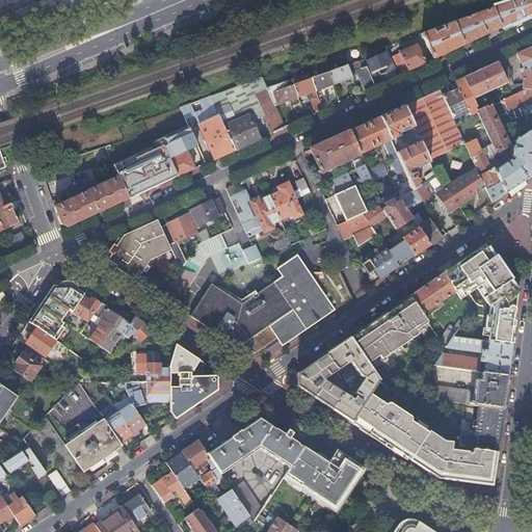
[(531,0),(522,0),(493,9),(501,28),(521,19),(531,14),(531,0)]
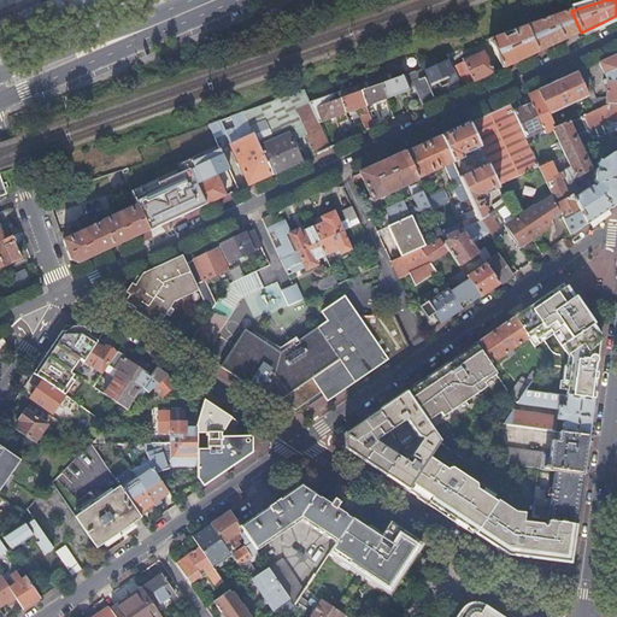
[(28,27),(54,21),(51,1),(24,6),(28,27)]
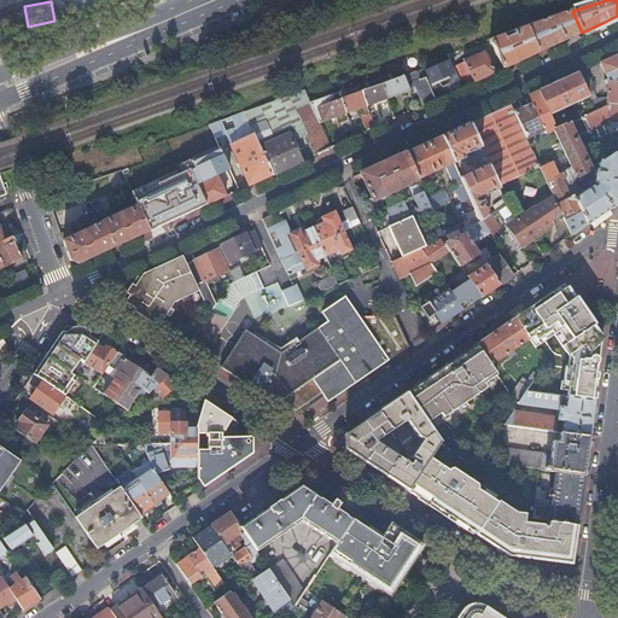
[(582,33),(572,11),(528,27),(540,52),(554,45),(582,33)]
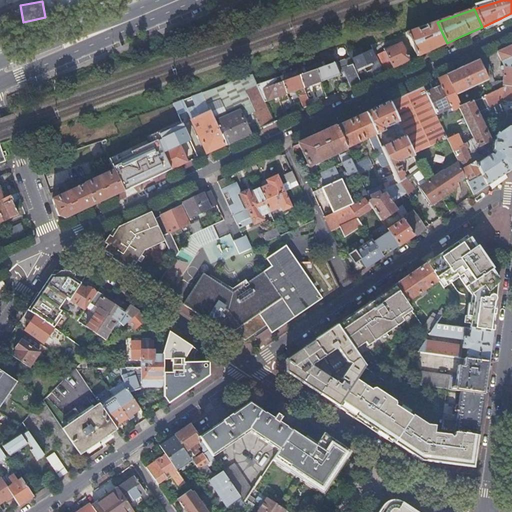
[(447,43),(437,22),(425,26),(426,27),(426,29),(418,32),(417,30),(417,29),(406,33),(417,57),(447,43)]
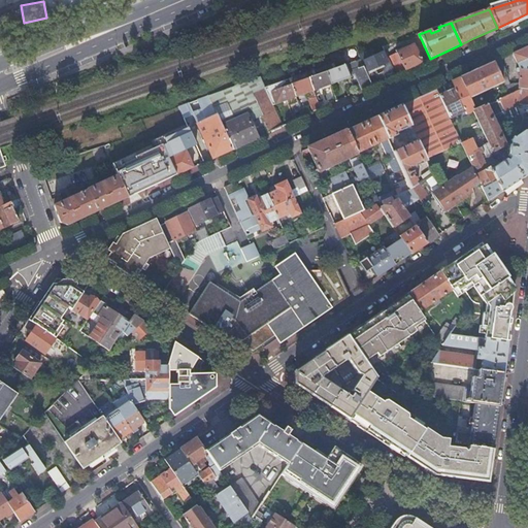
[(410,68),(422,63),(413,43),(409,44),(410,47),(391,57),(398,73),(410,68)]
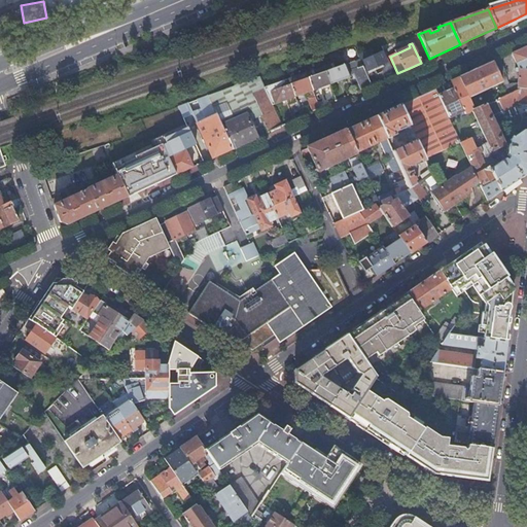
[(389,62),(382,47),(357,56),(360,61),(360,63),(381,53),(386,63),(389,62)]
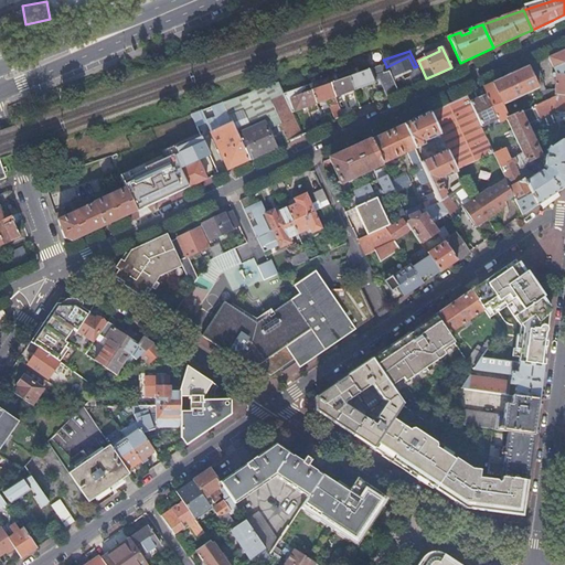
[(564,51),(555,55),(548,59),(555,74),(553,74),(553,77),(555,78),(554,89),(544,92),(540,93),(541,95),(544,102),(557,96),(564,96),(564,51)]
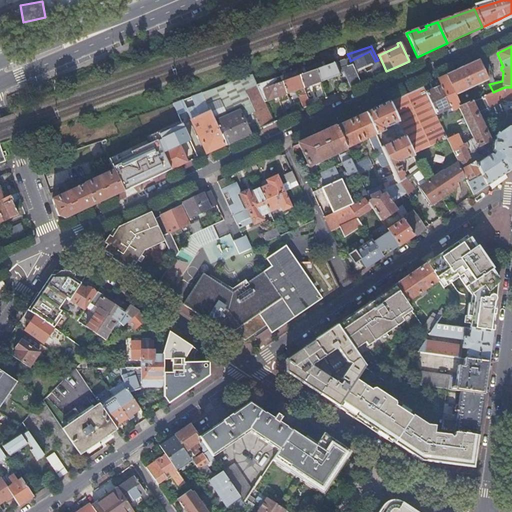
[(383,73),(378,60),(375,61),(370,51),(350,61),(360,83),(370,78),(383,73)]
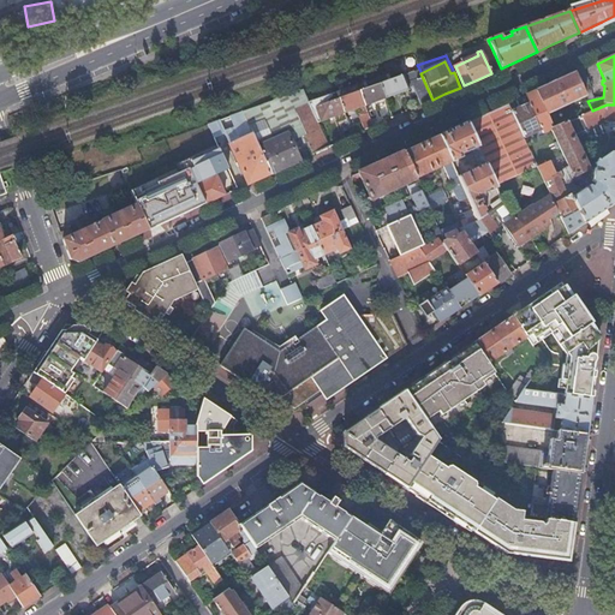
[(421,71),(417,65),(378,79),(380,84),(386,100),(408,91),(406,84),(417,81),(415,73),(421,71)]
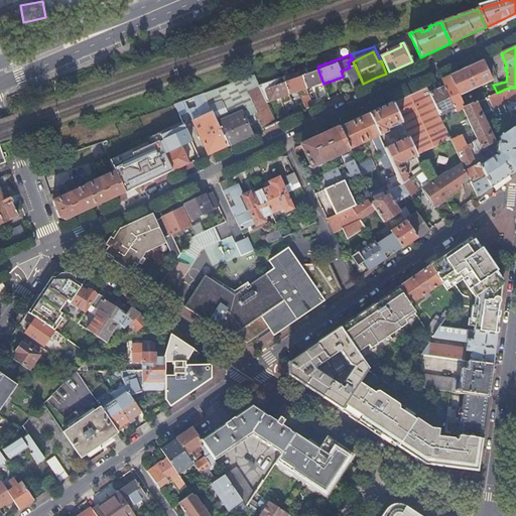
[(489,59),(482,61),(488,74),(494,71),(489,59)]
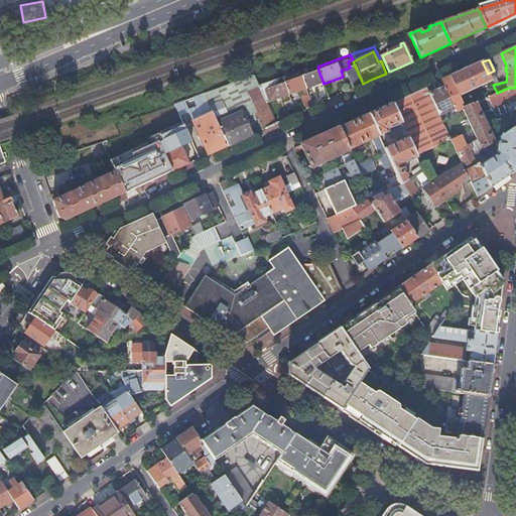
[(488,74),(482,61),(466,70),(450,77),(459,96),(491,81),(488,74)]
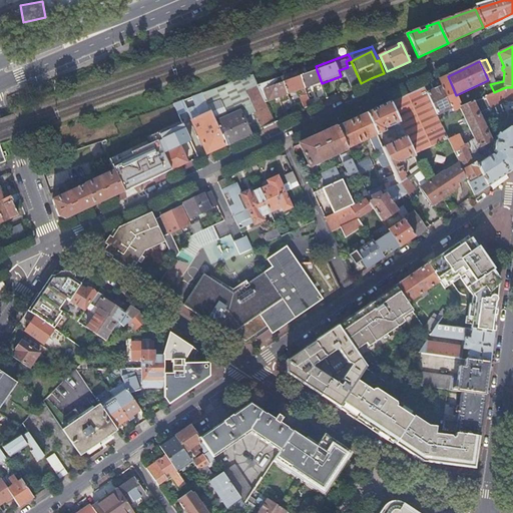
[(308,74),(306,69),(299,72),(301,76),(305,89),(322,83),(317,70),(308,74)]
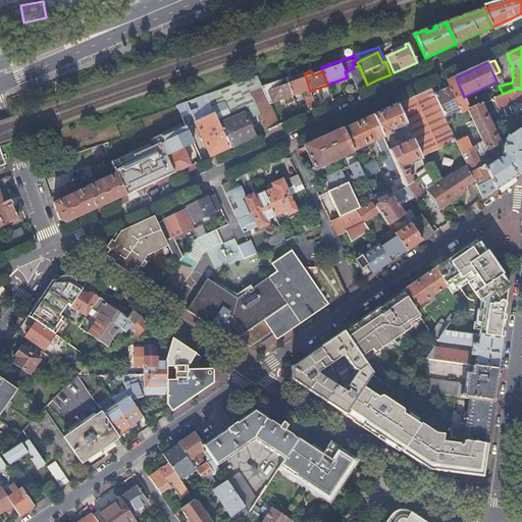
[(500,71),(493,74),(497,82),(499,86),(503,85),(500,71)]
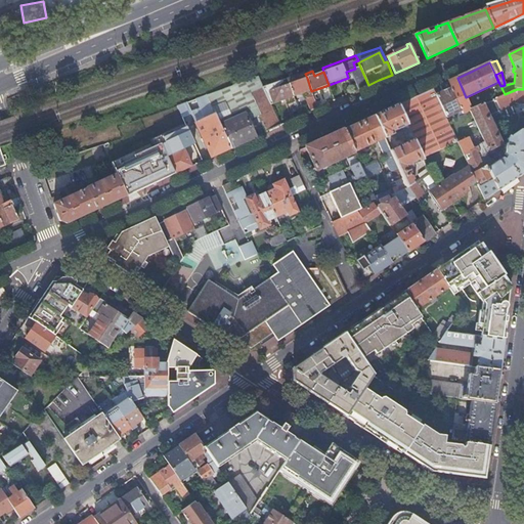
[(248,94),(263,89),(258,78),(243,83),(248,94)]
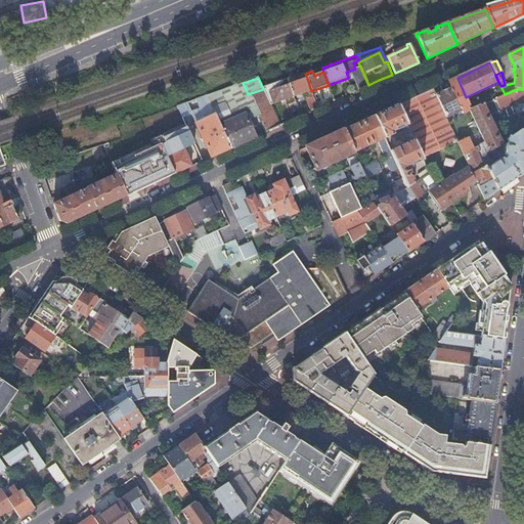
[(294,97),(311,91),(307,78),(290,84),(294,97)]
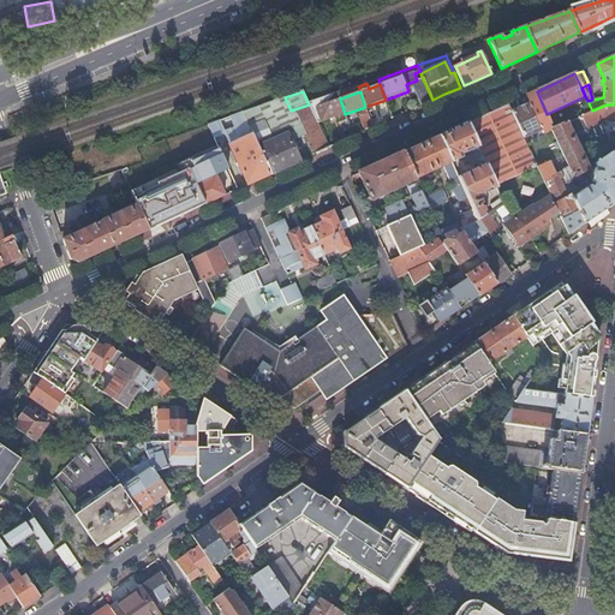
[(547,114),(537,91),(518,100),(515,101),(519,109),(512,112),(524,138),(542,130),(543,133),(551,130),(550,130),(553,129),(547,114)]
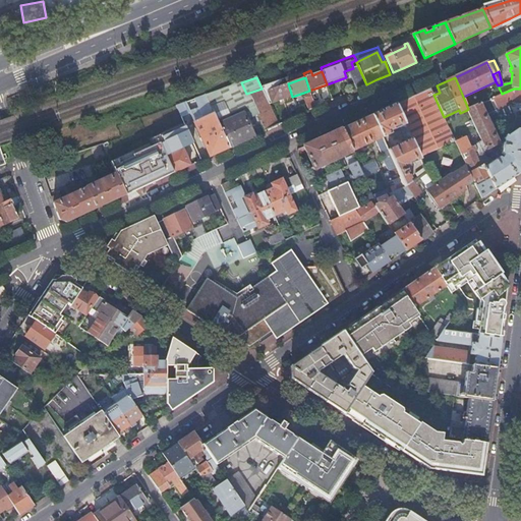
[(288,83),(286,79),(262,89),(269,105),(272,104),(268,91),(288,83)]
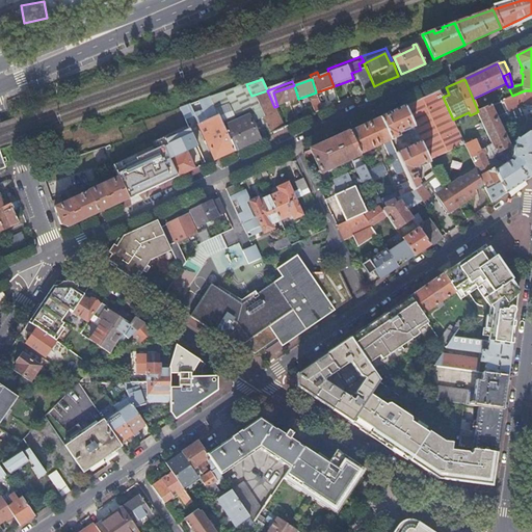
[(230,103),(251,96),(246,84),(225,92),(210,98),(215,109),(230,103)]
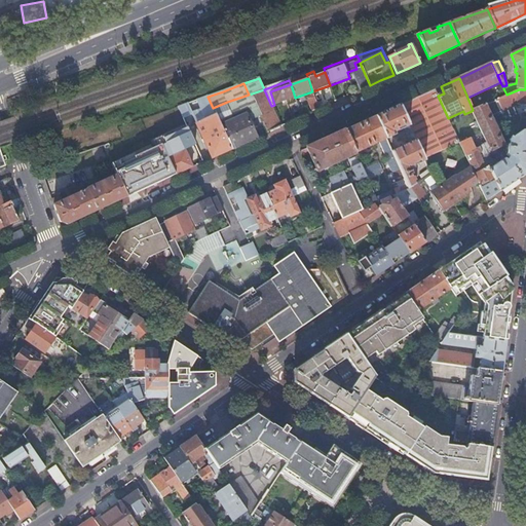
[(295,98),(291,84),(270,91),(274,105),(295,98)]
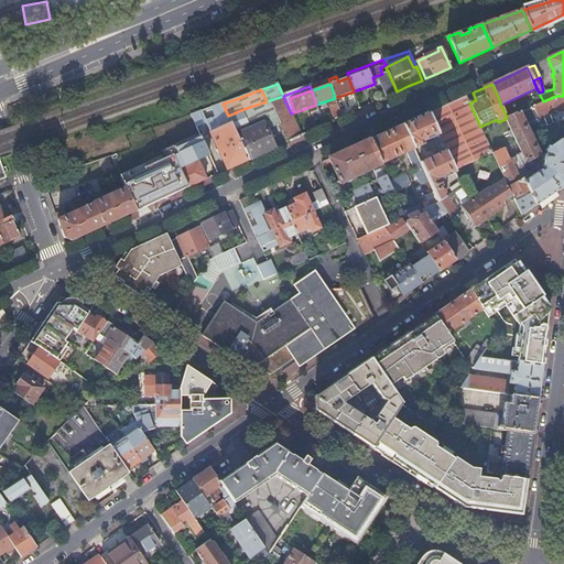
[(291,114),(283,96),(267,101),(278,126),(286,143),(301,136),(291,114)]
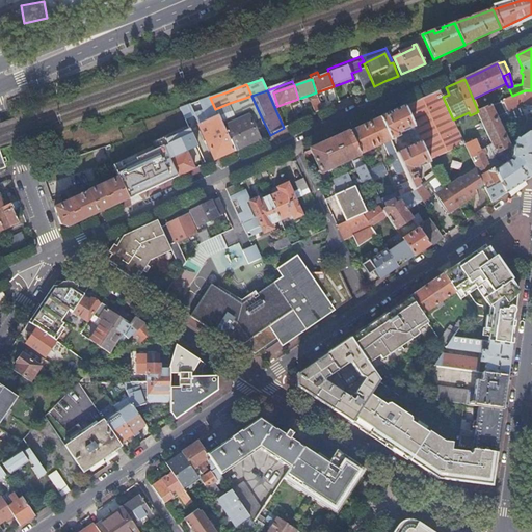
[(443,97),(440,90),(420,100),(403,107),(428,161),(447,153),(454,150),(464,144),(453,120),(443,97)]
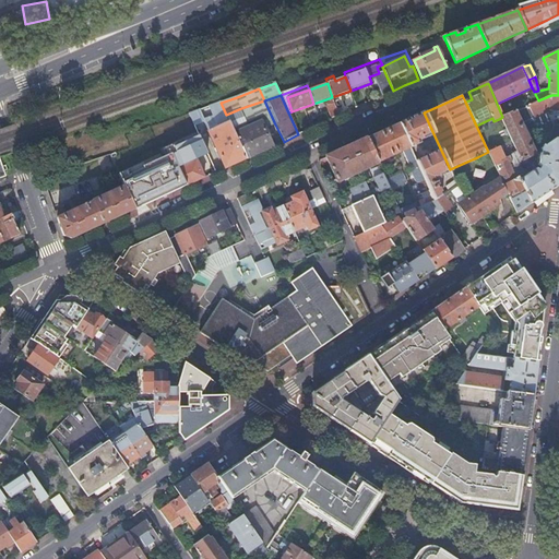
[(558,95),(551,95),(538,100),(535,102),(528,105),(534,117),(549,110),(558,111),(558,95)]
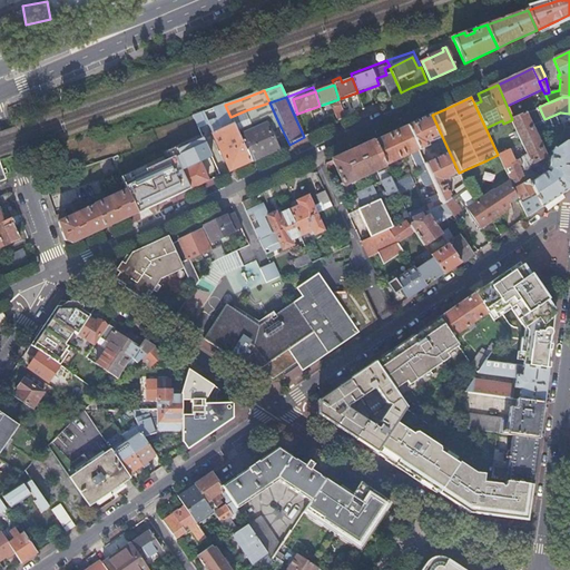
[(281,127),(269,102),(246,110),(254,128),(264,124),(265,126),(267,125),(269,131),(281,127)]
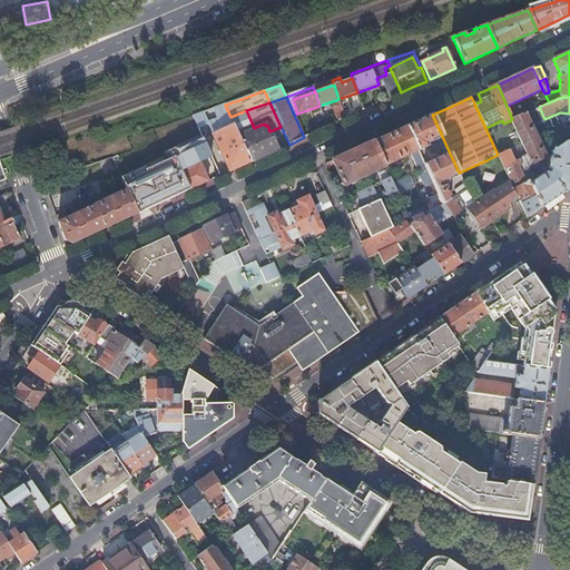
[(345,118),(341,106),(334,108),(338,121),(345,118)]
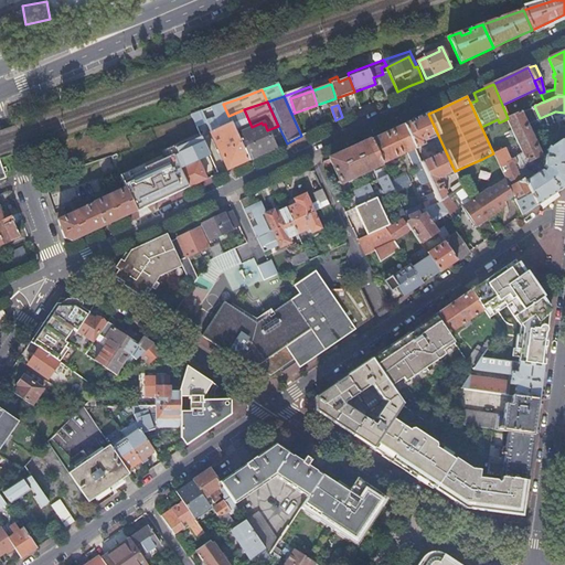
[(532,121),(540,118),(534,106),(526,109),(532,121)]
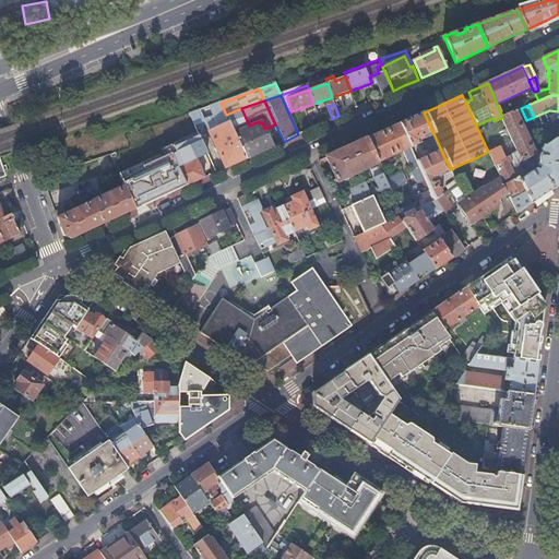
[(249,126),(241,108),(226,115),(229,122),(246,159),(271,147),(273,146),(264,129),(262,122),(260,123),(259,121),(249,126)]
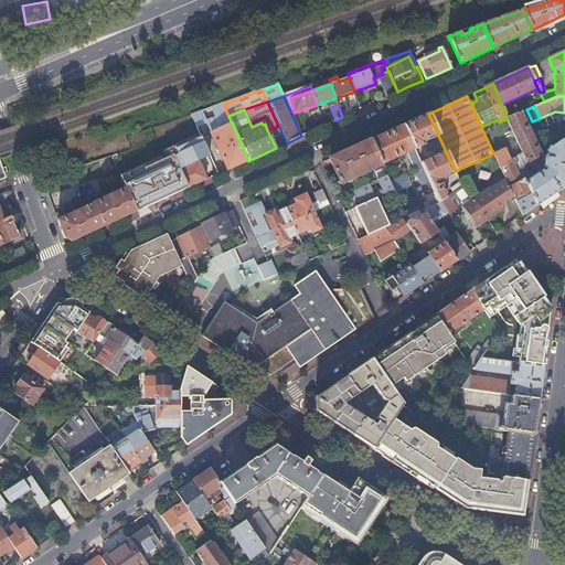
[(320,114),(319,110),(312,114),(318,128),(324,126),(320,114)]
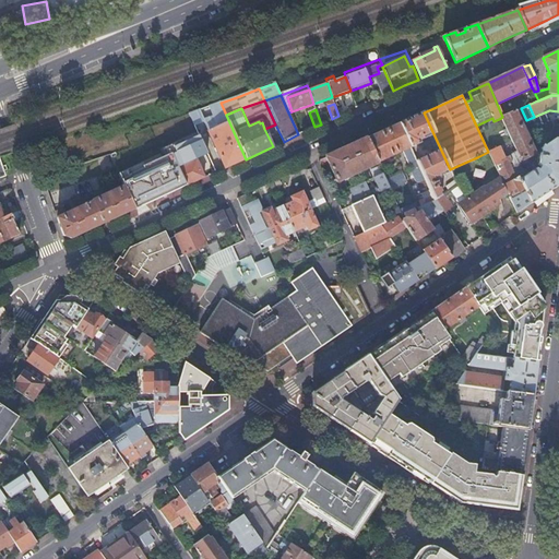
[(323,110),(317,113),(321,125),(325,122),(328,121),(323,110)]
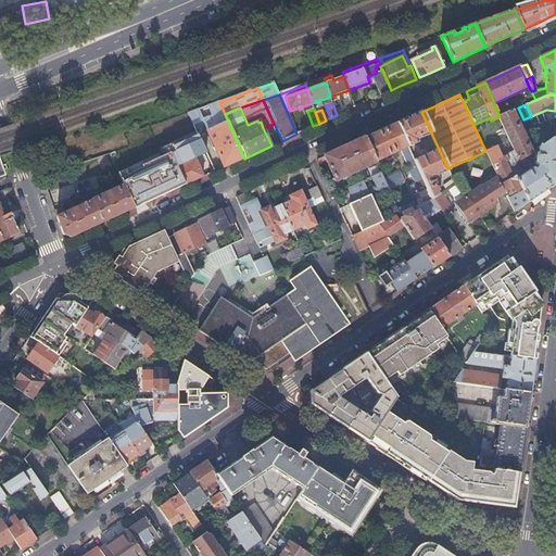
[(512,111),(500,116),(497,117),(498,117),(514,151),(506,155),(510,164),(514,162),(518,160),(529,155),(531,154),(512,111)]
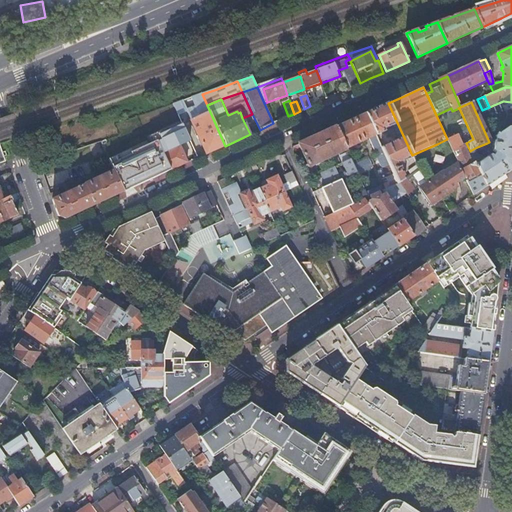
[(376,109),(366,113),(376,135),(376,136),(384,132),(383,130),(392,126),(398,139),(381,147),(398,184),(400,183),(405,179),(398,164),(413,157),(412,155),(388,103),(376,109)]
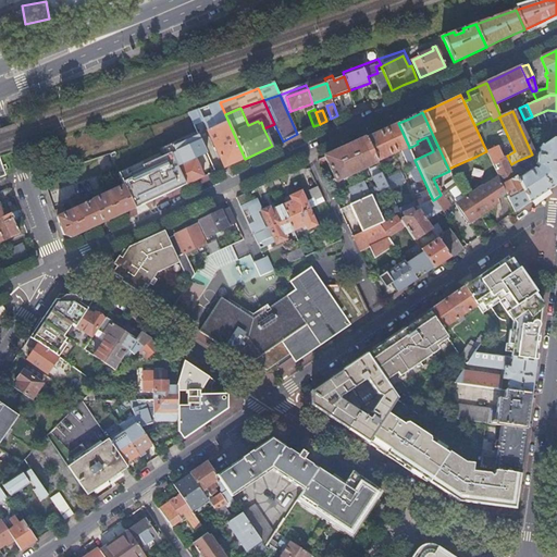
[(225,114),(194,125),(195,127),(199,136),(208,132),(229,122),(225,114)]
